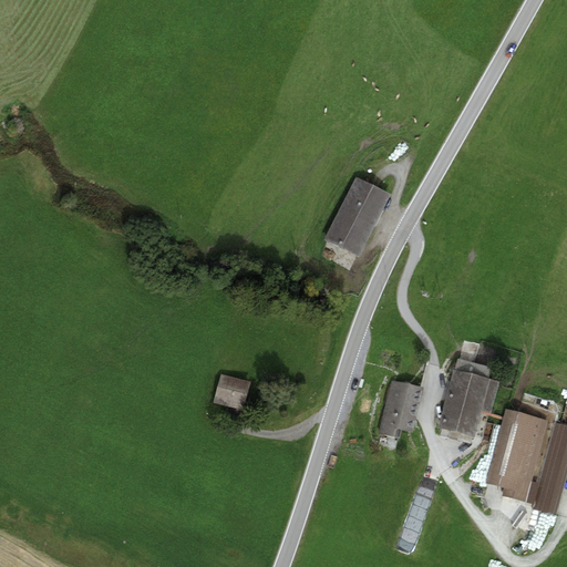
[(356,176),(325,239),(359,257),(391,194),(356,176)]
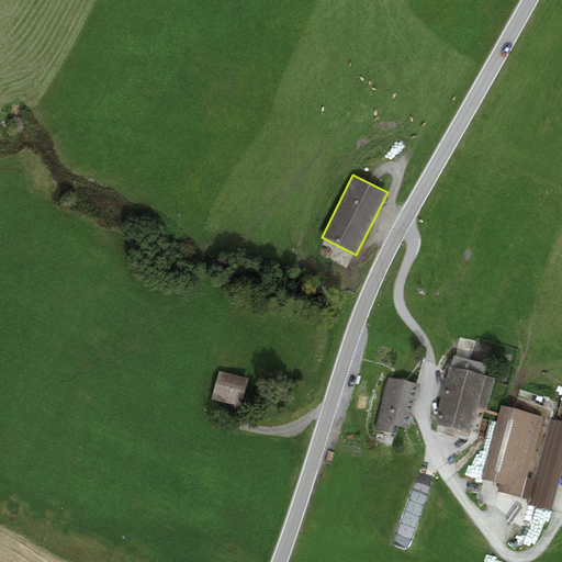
[(450,367),(449,366),(434,424),(453,429),(451,436),(465,440),(468,433),(470,434),(476,407),(485,409),(494,379),(483,375),(486,363),(453,355),(450,367)]
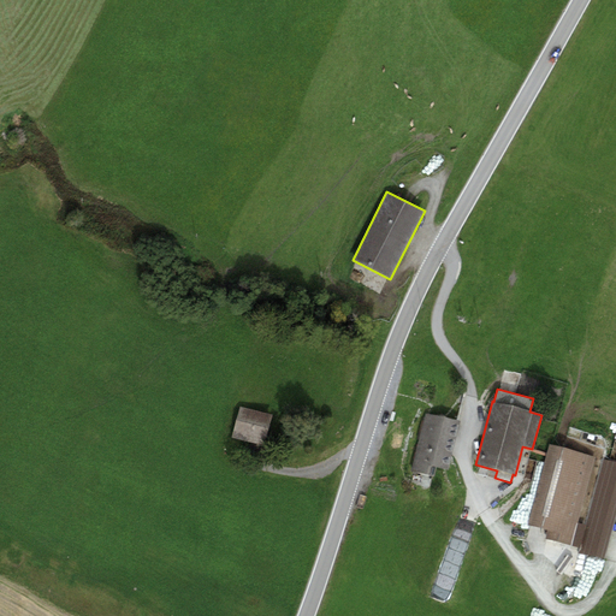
[(272,415),(240,407),(232,437),(264,445),(272,415)]
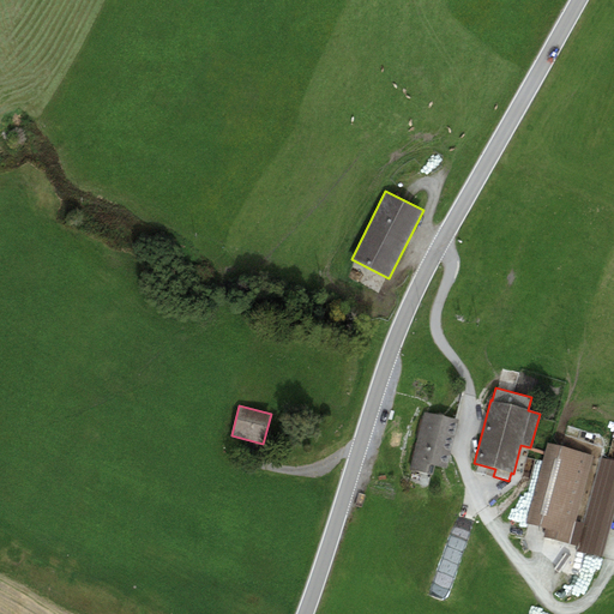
[(459,419),(423,410),(409,469),(432,475),(434,465),(447,468),(459,419)]
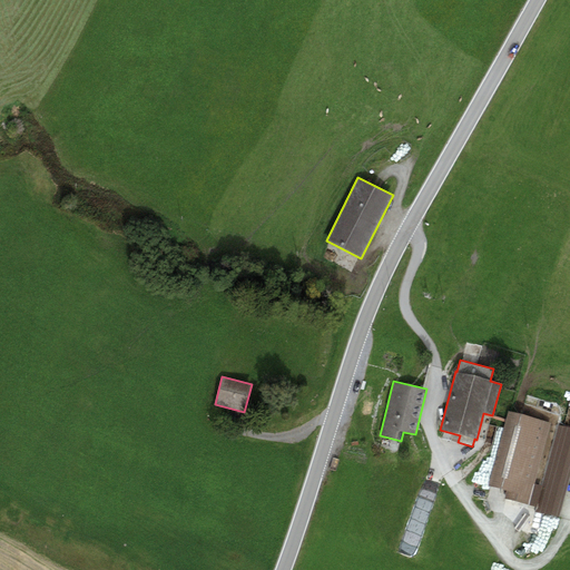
[(551,423),(509,412),(489,485),(507,490),(504,499),(529,505),(534,484),(551,423)]
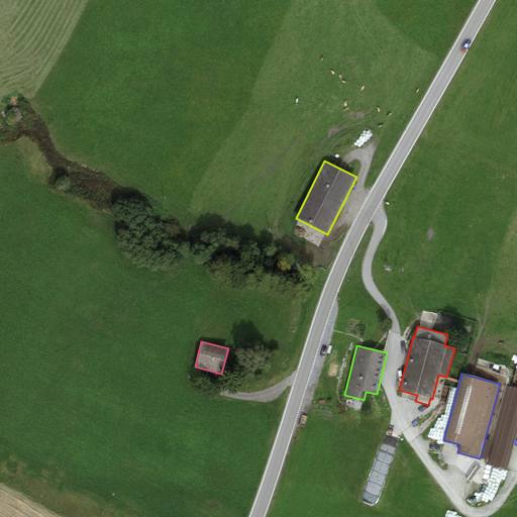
[(516,429),(516,388),(506,385),(491,440),(486,460),(485,462),(507,469),(516,429)]
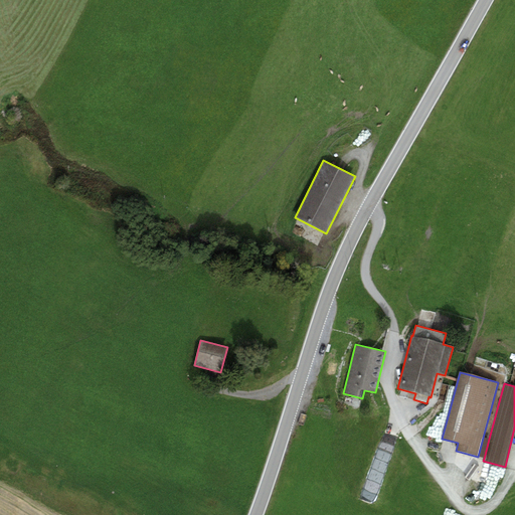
[(484,459),(489,439),(483,438),(478,457),(484,459)]
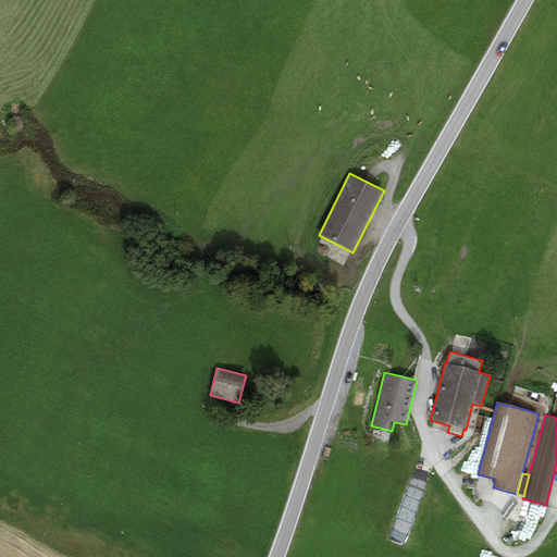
All buildings are outlined.
